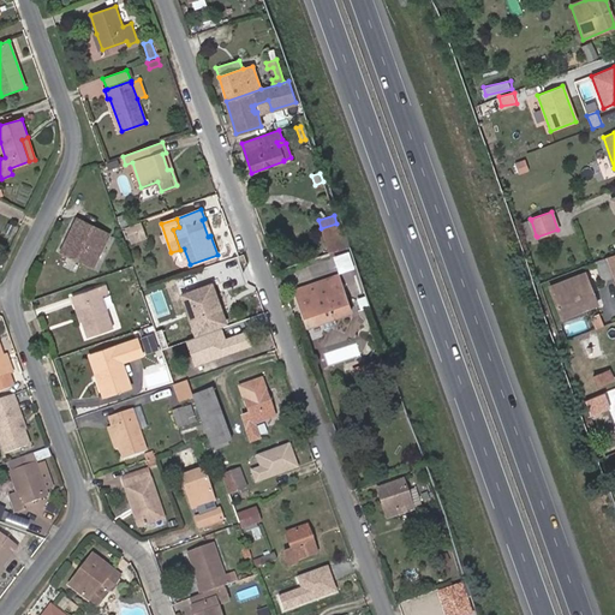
[(61,251),(93,267),(108,234),(77,220),(61,251)]
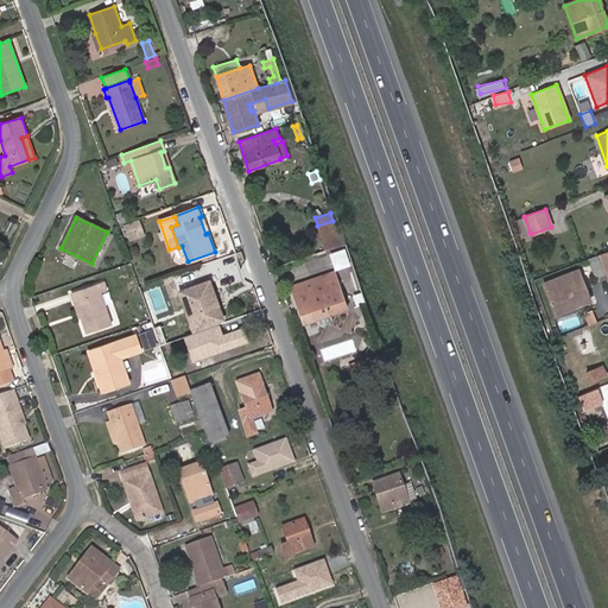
[(523,236),(530,233),(525,217),(517,221),(523,236)]
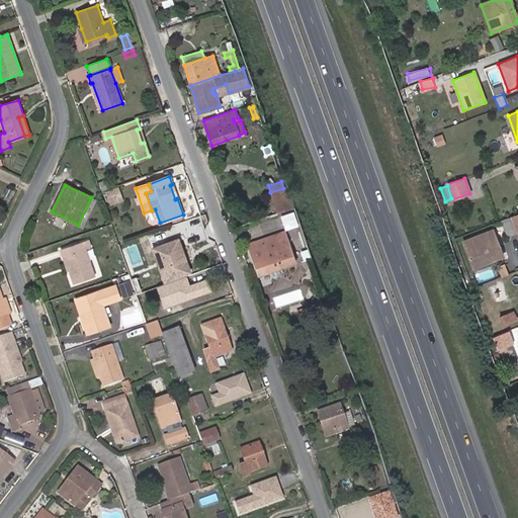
[(277,212),(290,208),(283,188),(270,192),(277,212)]
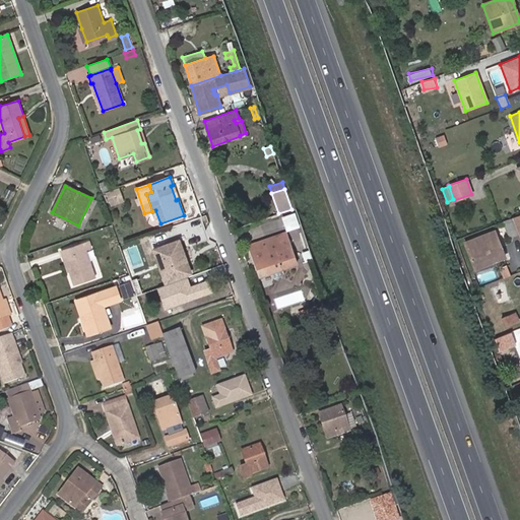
[(119,190),(108,194),(112,204),(122,200),(119,190)]
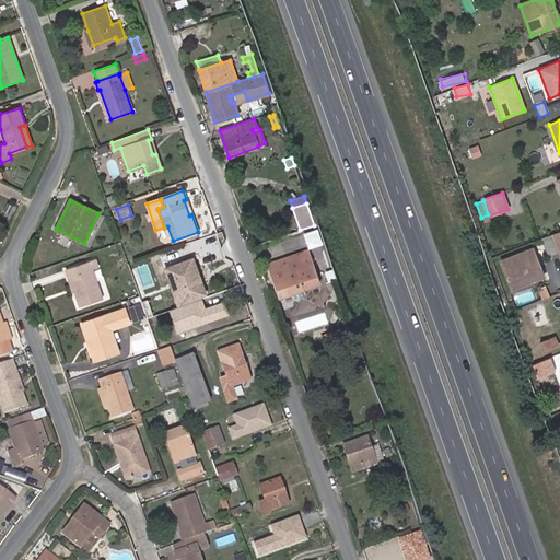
[(301,232),(306,248),(318,244),(313,229),(301,232)]
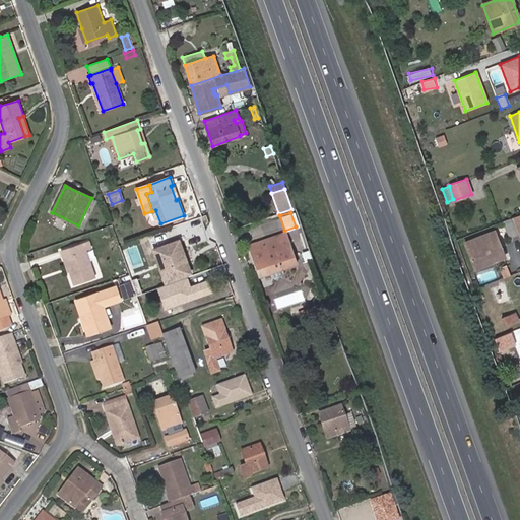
[(510,238),(519,233),(514,217),(504,221),(510,238)]
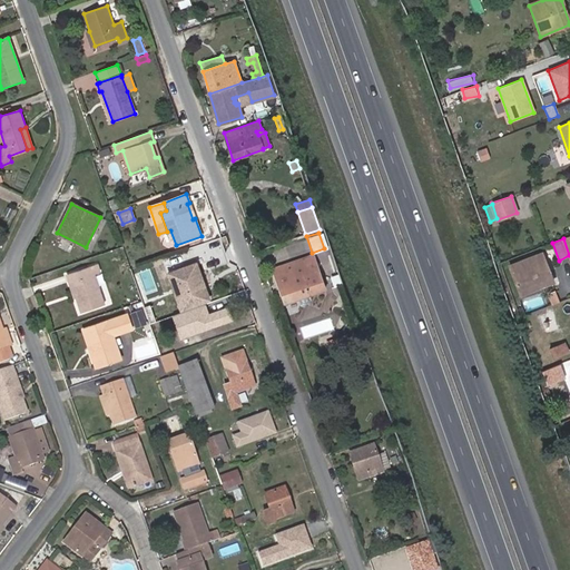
[(520,262),(510,266),(521,295),(553,283),(542,253),(531,257),(531,259),(521,264),(520,262)]
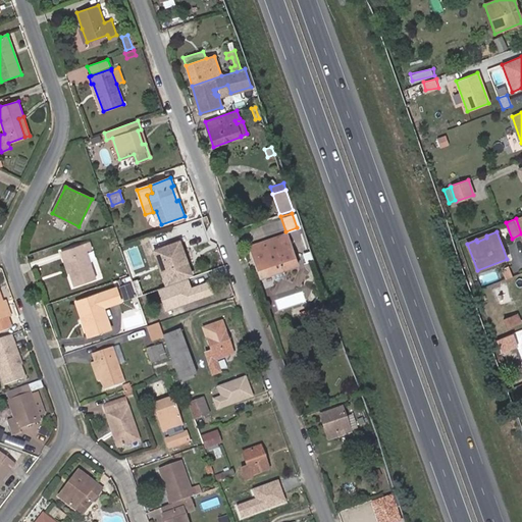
[(268,247),(252,252),(261,278),(298,265),(286,233),(266,241),(268,247)]
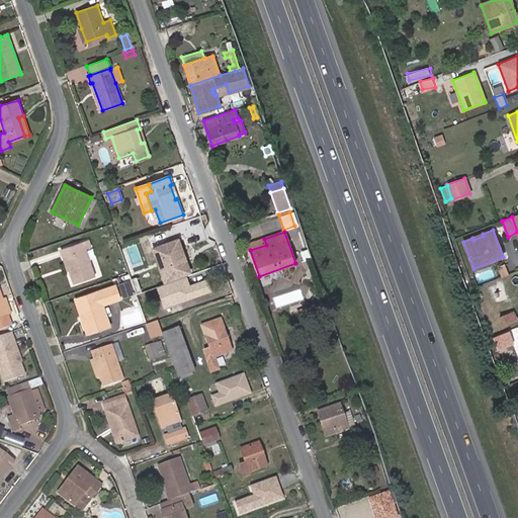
[(248,245),(250,250),(266,245),(264,239),(248,245)]
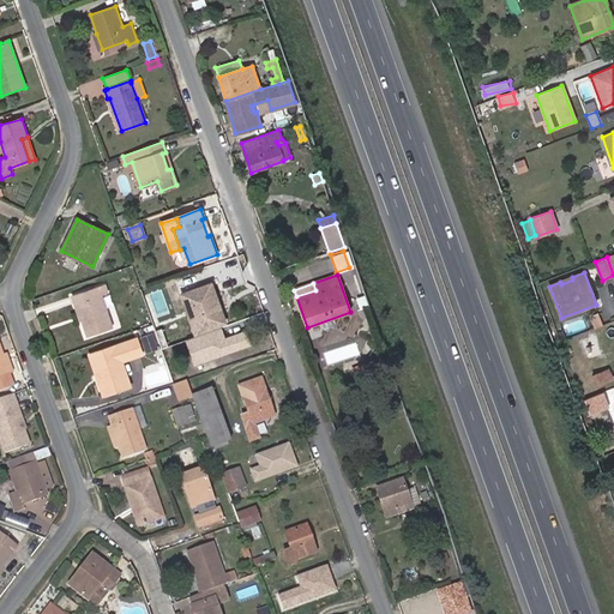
[(104,284),(73,295),(88,337),(112,329),(101,296),(107,294),(104,284)]
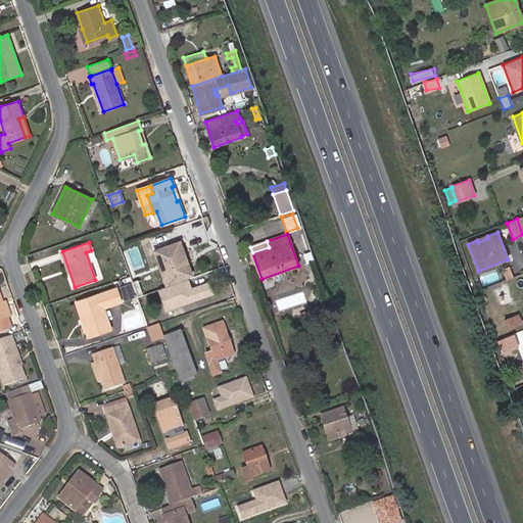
[(178,242),(154,251),(165,284),(192,275),(188,264),(186,265),(178,242)]
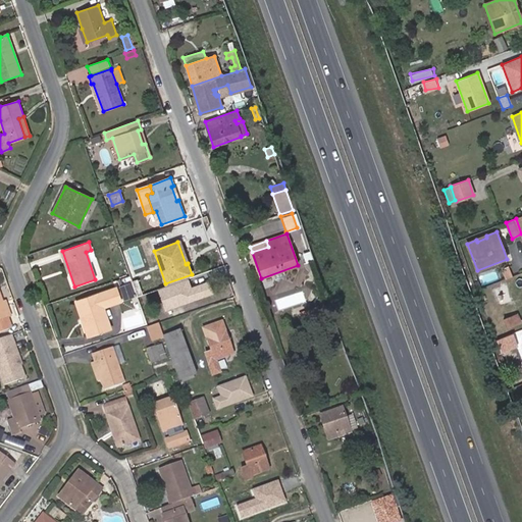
[(188,263),(179,242),(177,242),(186,264),(188,263)]
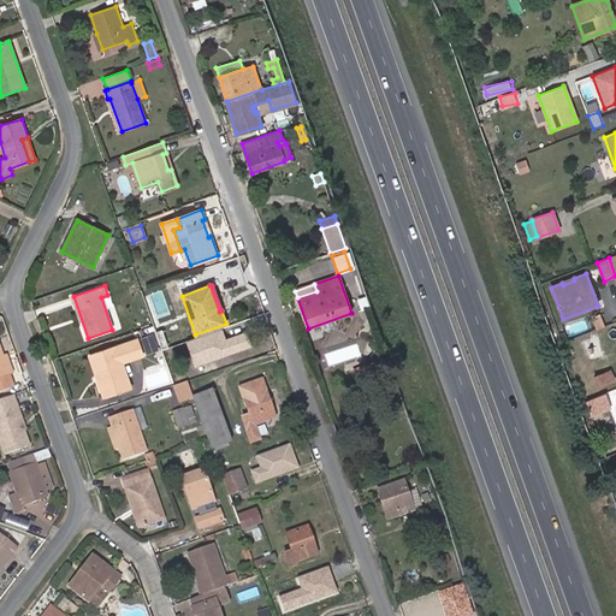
[(580,313),(568,318),(570,325),(584,320),(580,313)]
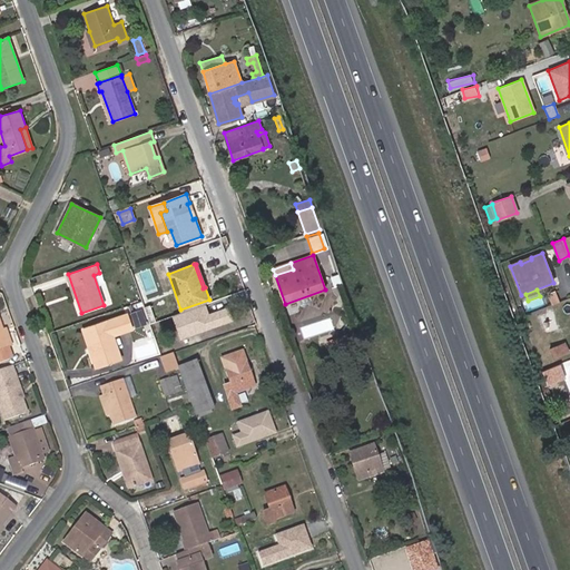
[(174,314),(182,337),(236,320),(231,304),(210,311),(207,303),(174,314)]
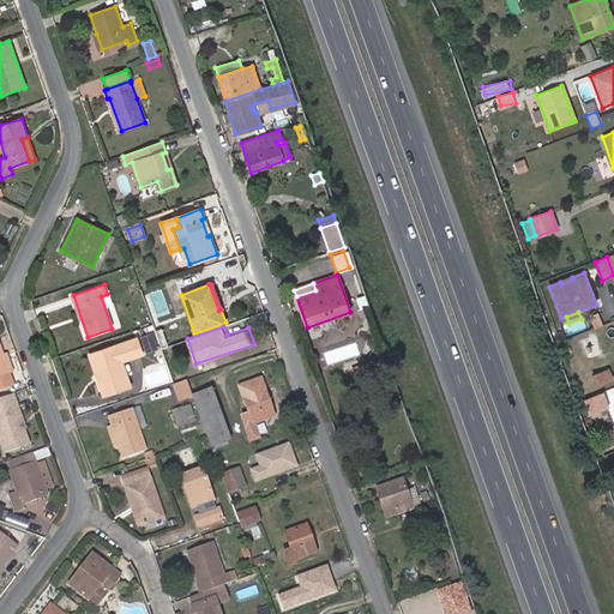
[(155,332),(142,336),(146,351),(160,347),(155,332)]
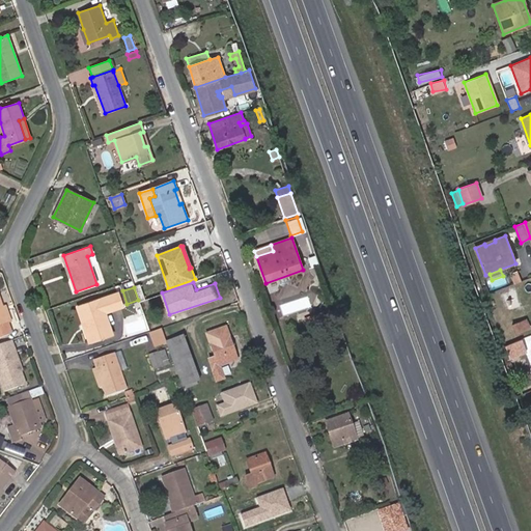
[(87,324),(93,340),(112,334),(105,312),(122,306),(117,294),(78,307),(84,325),(87,324)]
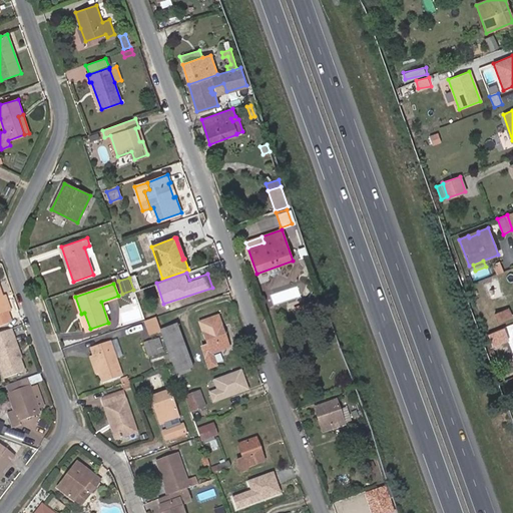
[(0,326),(12,322),(8,313),(3,296),(0,287),(0,326)]
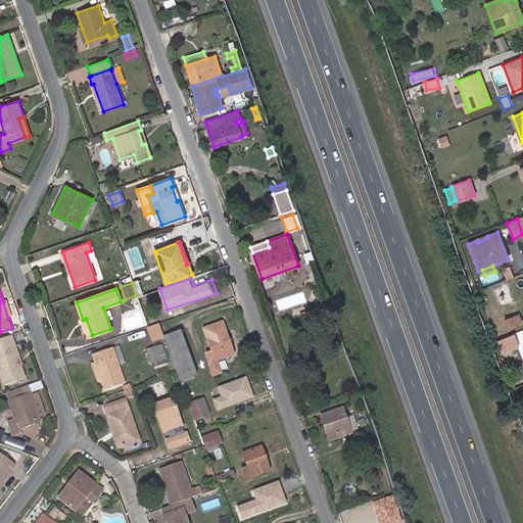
[(3,301),(8,319),(12,317),(6,300),(3,301)]
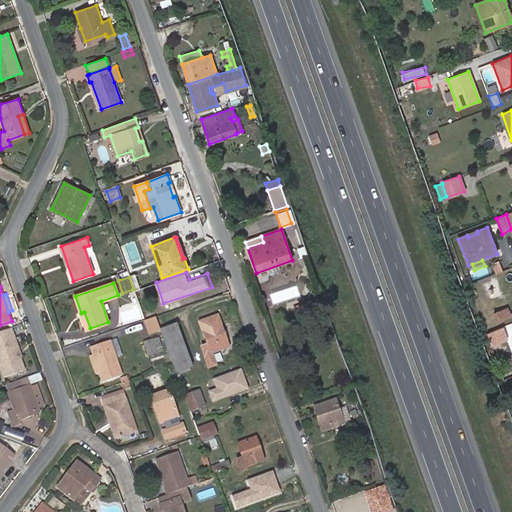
[(303,304),(305,311),(312,309),(309,302),(303,304)]
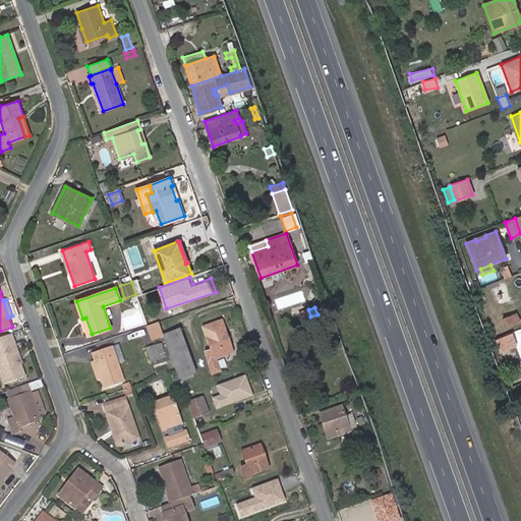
[(310,316),(308,309),(301,311),(304,319),(310,316)]
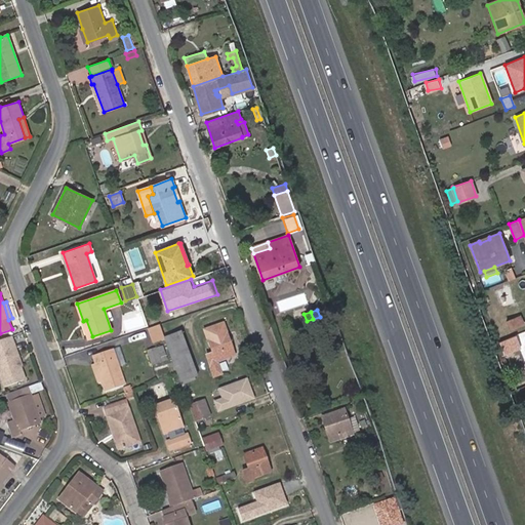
[(507,322),(510,330),(524,324),(521,316),(507,322)]
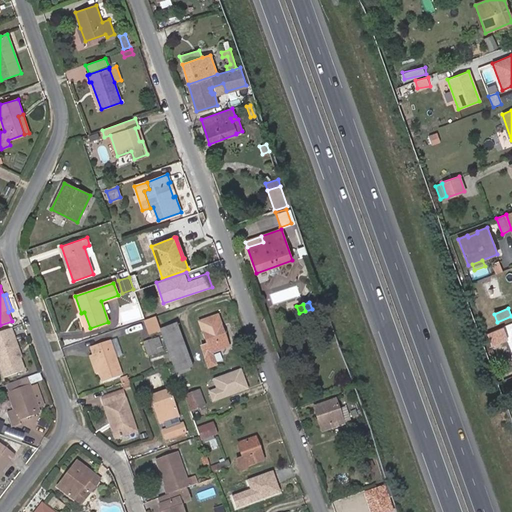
[(90,328),(84,312),(81,313),(87,329),(90,328)]
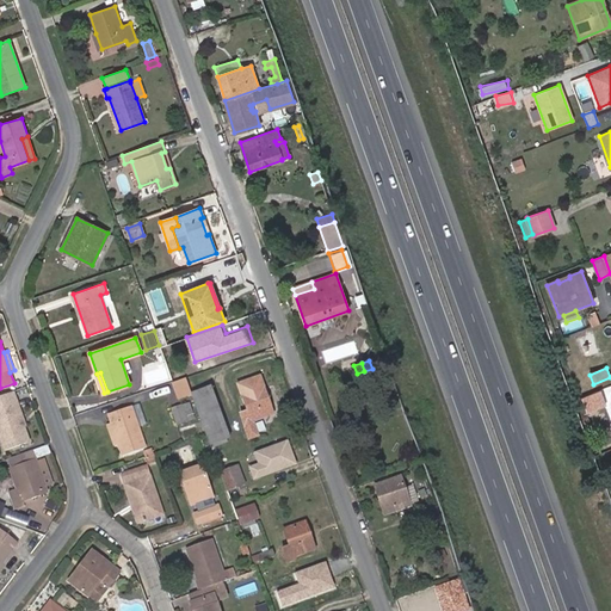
[(186,377),(173,382),(179,399),(192,393),(186,377)]
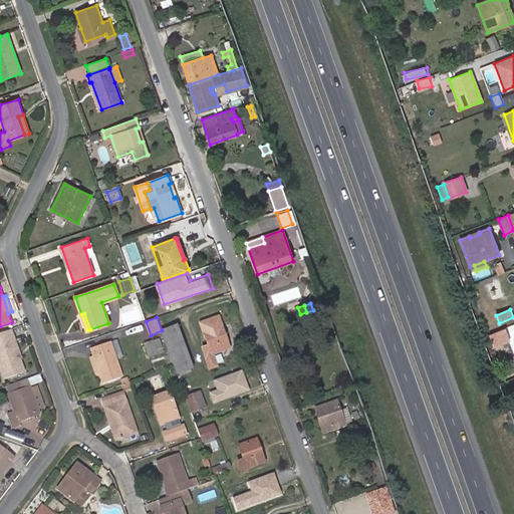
[(218,317),(200,323),(208,346),(202,348),(209,368),(216,366),(212,354),(229,348),(229,347),(218,317)]
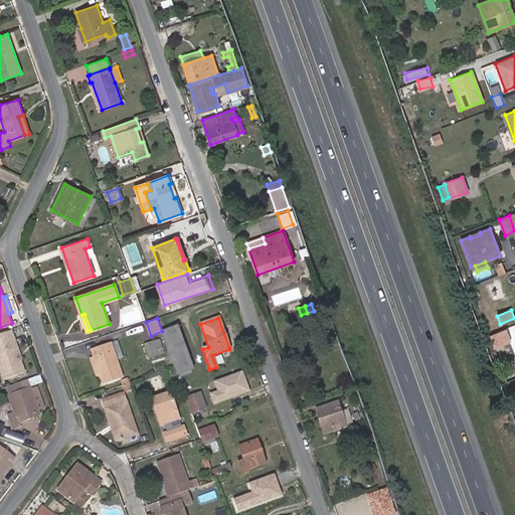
[(177,326),(161,332),(174,368),(176,374),(193,368),(177,326)]
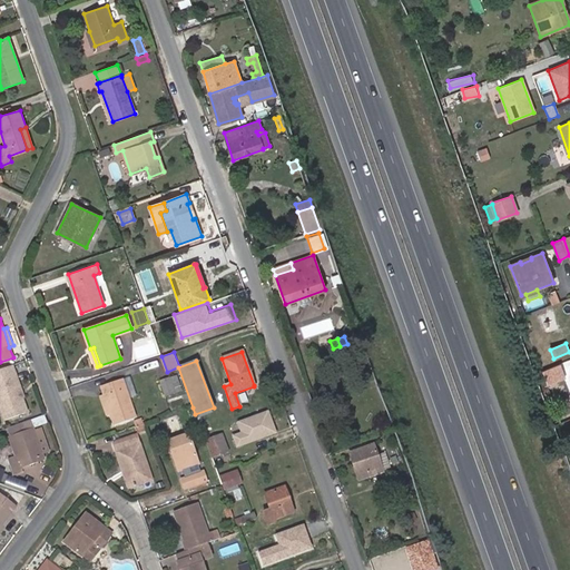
[(561,363),(543,370),(548,382),(566,375),(561,363)]
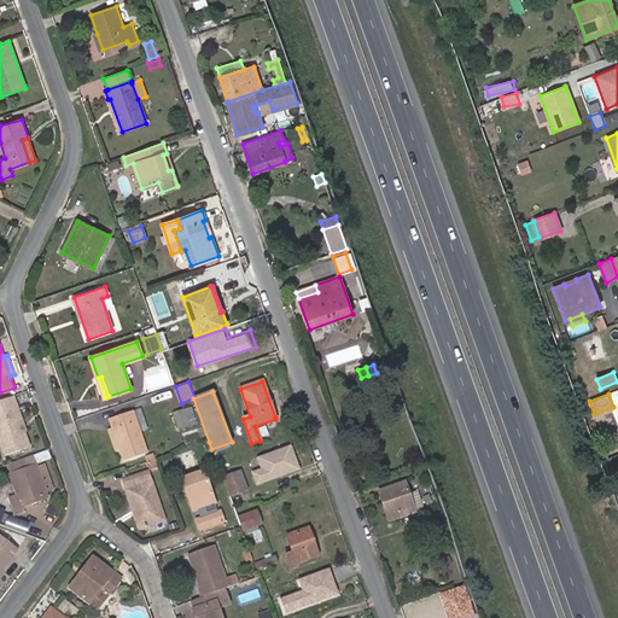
[(15,406),(18,404),(15,396),(5,398),(9,408),(15,406)]
